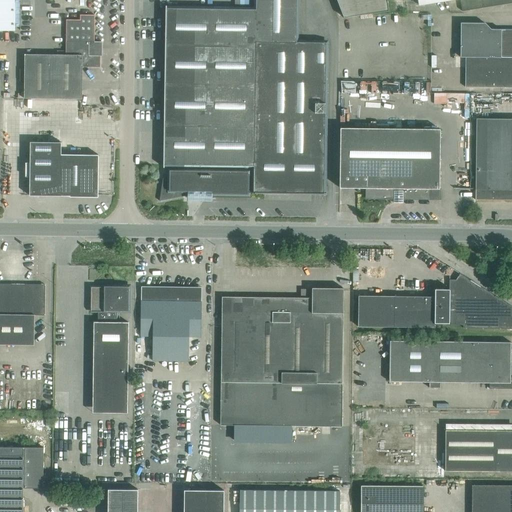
[(0,0),(0,30),(14,31),(14,0),(0,0)]
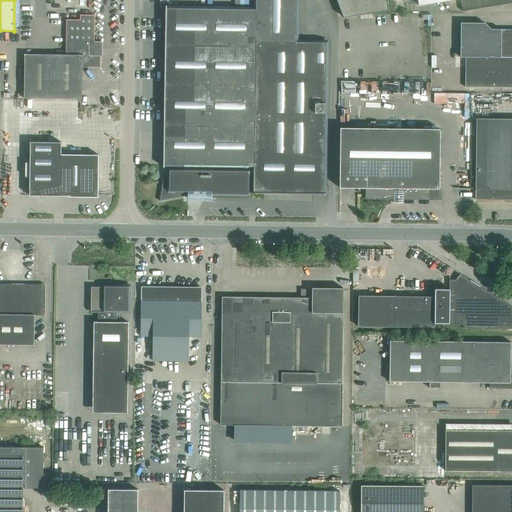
[(324,193),(326,42),(296,42),(296,0),(255,0),(256,9),(166,8),(163,165),(169,165),(169,178),(163,178),(163,179),(160,199),(159,199),(159,201),(160,200),(187,195),(187,197),(212,198),(212,193),(248,194),(248,192),(324,193)]
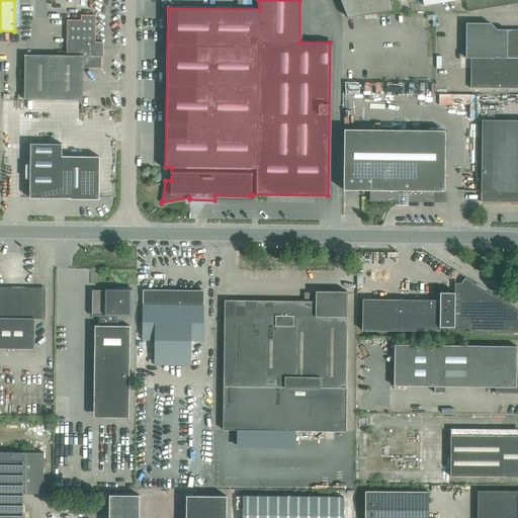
[(340,0),(347,17),(393,11),(391,0),(340,0)]
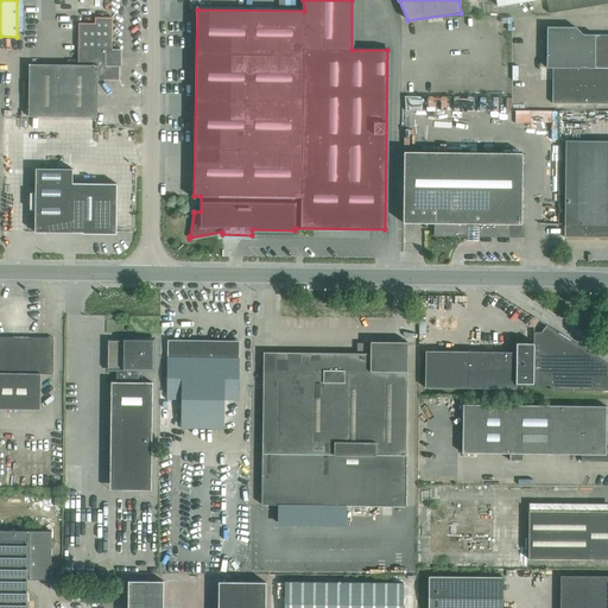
[(546,0),(549,13),(607,2),(607,0),(496,0),(498,6),(533,0),(546,0)]
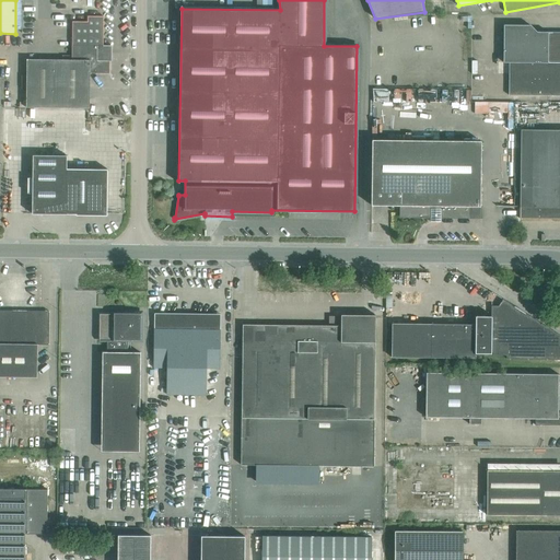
[(109,73),(109,46),(103,46),(103,16),(88,15),(88,21),(72,21),(71,60),(26,59),(26,107),(90,107),(90,73),(109,73)]
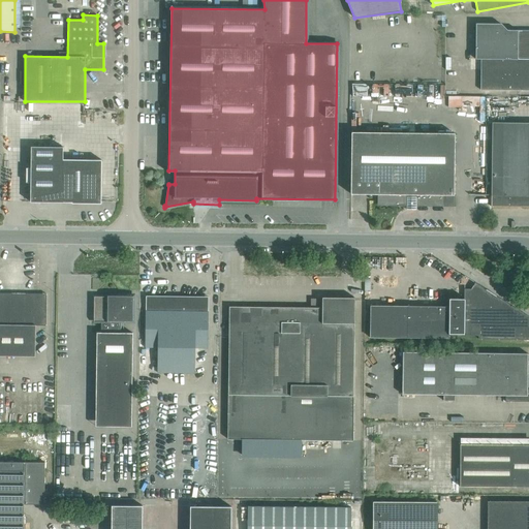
[(475,59),(480,59),(528,59),(528,30),(507,30),(501,24),(475,23),(475,59)]
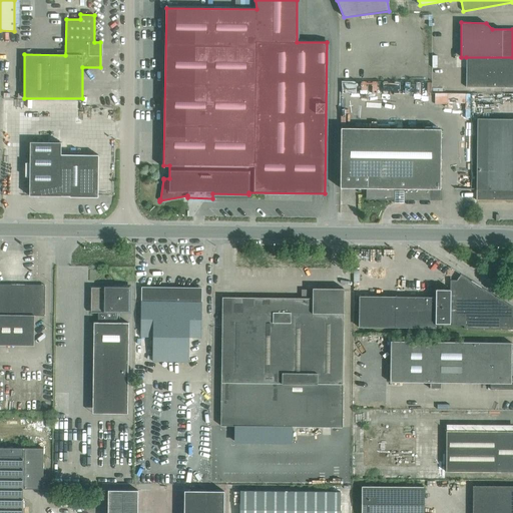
[(512,57),(466,57),(466,87),(512,87),(512,57)]
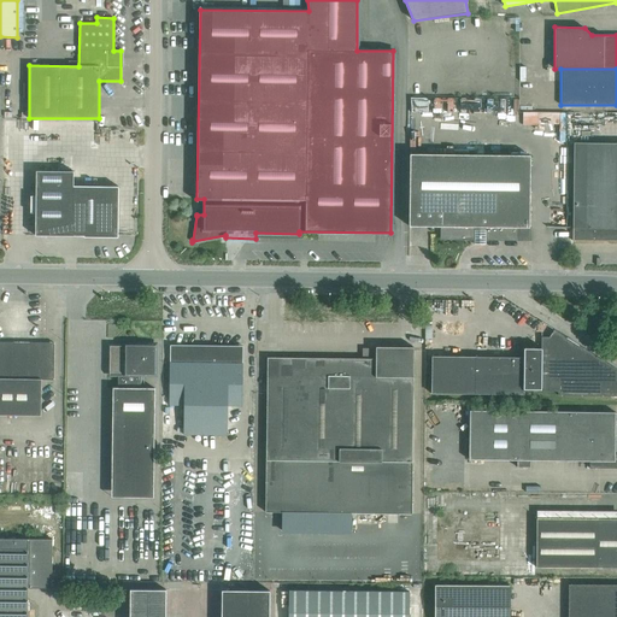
[(524,111),(524,123),(539,123),(540,111),(524,111)]
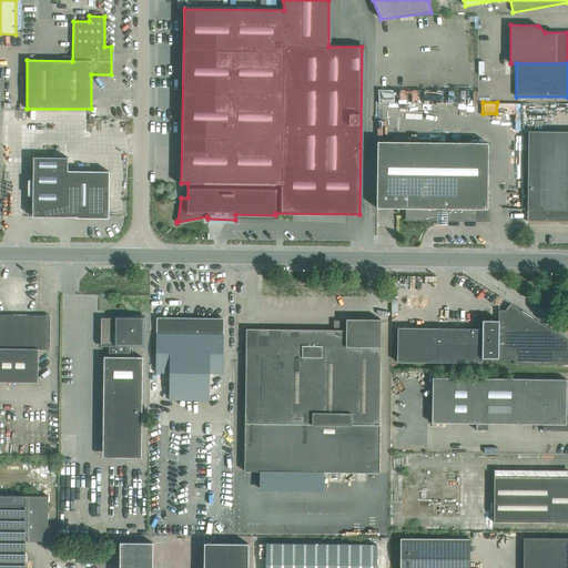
[(567,221),(567,131),(528,131),(527,221),(567,221)]
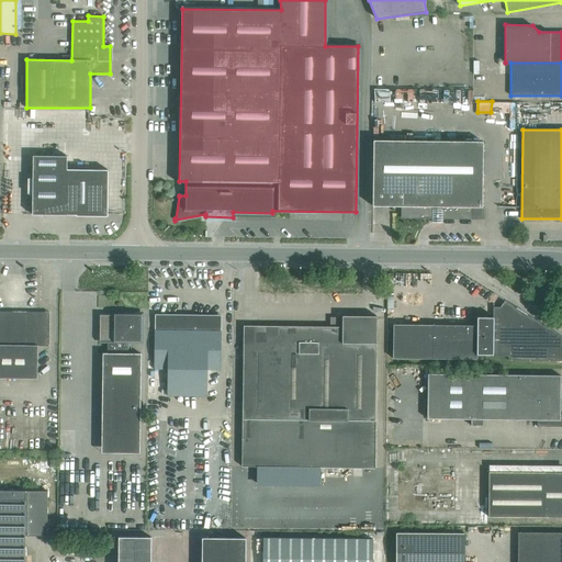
[(373,139),(372,205),(402,206),(402,217),(433,217),(433,222),(442,222),(442,217),(472,218),(473,218),(474,217),(475,217),(476,216),(478,216),(479,215),(480,214),(481,213),(481,212),(482,211),(482,210),(482,209),(482,208),(483,142),(385,141),(374,139),(373,139)]
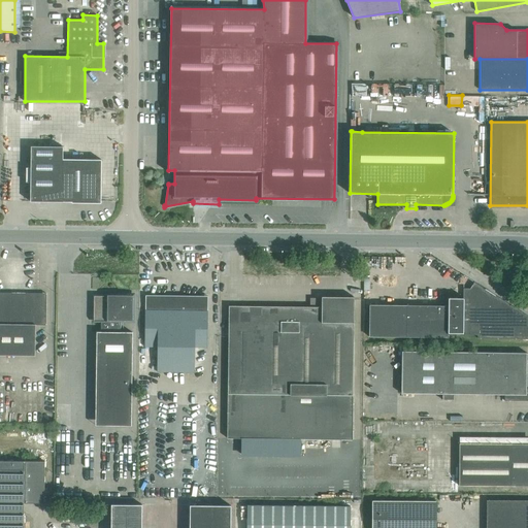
[(101,203),(101,159),(63,159),(63,146),(31,146),(30,201),(100,202),(100,203),(101,203)]
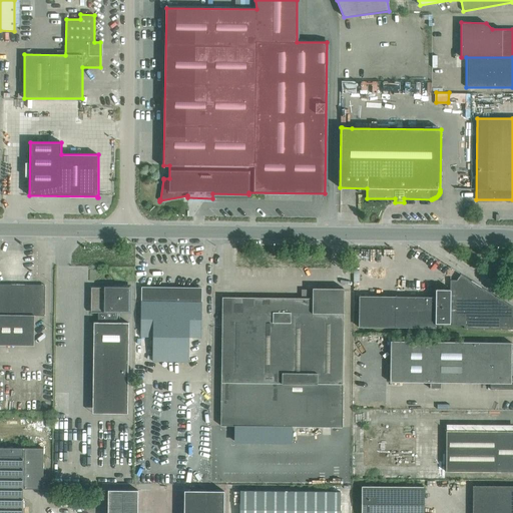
[(512,329),(512,307),(481,287),(471,281),(461,274),(457,281),(450,280),(449,291),(429,291),(429,297),(358,297),(358,328),(435,328),(435,325),(452,325),(452,326),(464,326),(464,329),(510,330),(510,329),(512,329)]
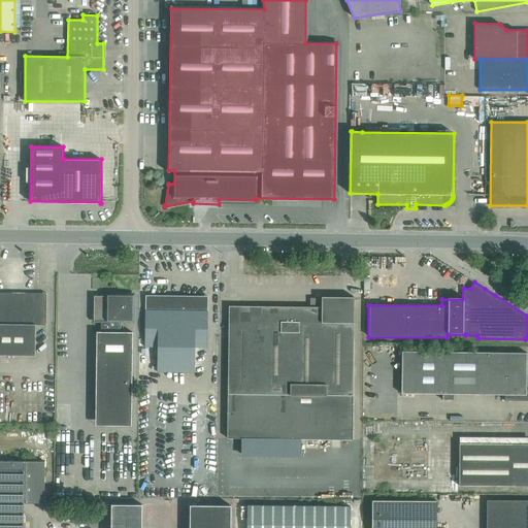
[(46,293),(35,293),(0,292),(0,355),(35,356),(35,325),(45,325),(46,293)]
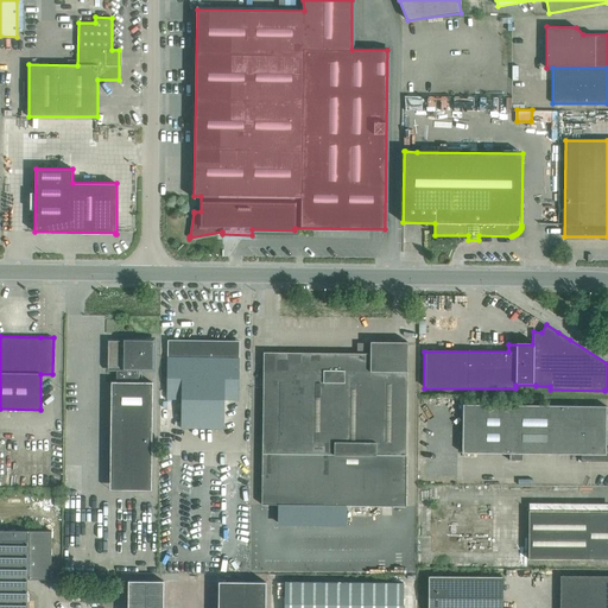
[(111,382),(109,489),(151,491),(152,382),(138,382),(138,369),(152,369),(153,340),(131,340),(131,342),(109,342),(108,368),(115,369),(115,382),(111,382)]
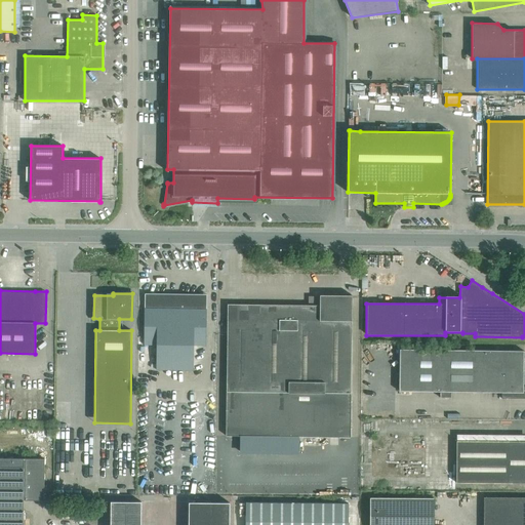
[(145,293),(145,308),(144,345),(156,345),(156,369),(193,369),(193,345),(206,346),(206,294),(145,293)]
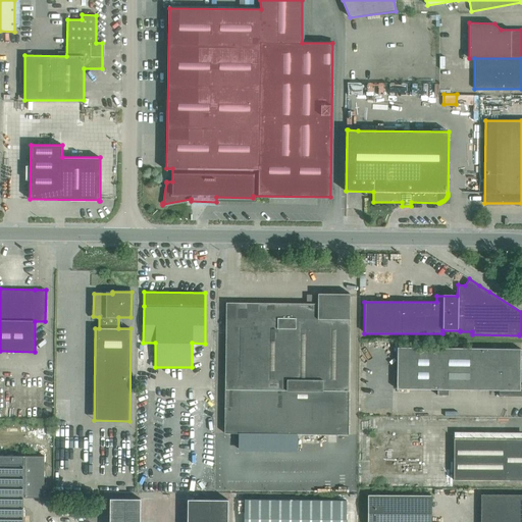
[(348,434),(350,318),(350,294),(318,293),(318,304),(226,302),(224,433),(348,434)]
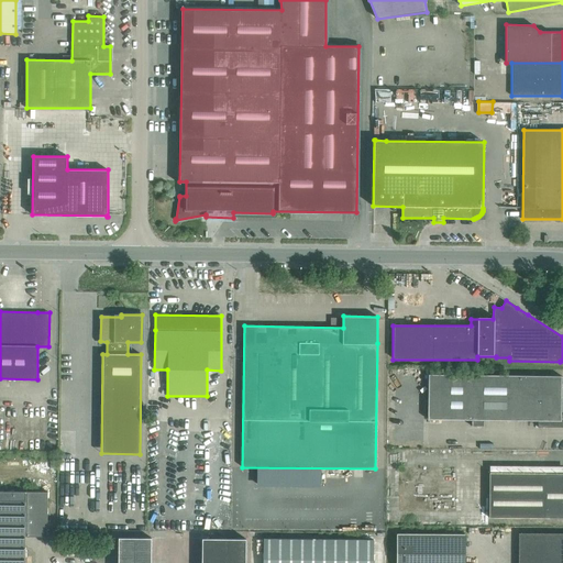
[(562,415),(561,416),(561,376),(428,374),(428,419),(472,420),(472,427),(484,427),(484,420),(538,421),(538,428),(562,427),(562,415)]
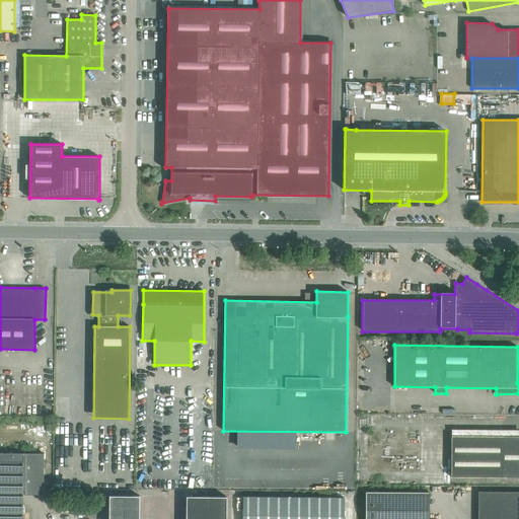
[(518,477),(518,436),(451,436),(451,477),(518,477)]
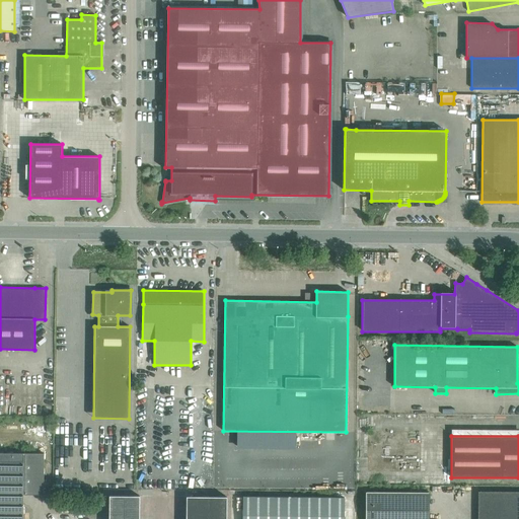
[(22,518),(23,495),(44,496),(44,454),(0,453),(0,518),(22,518)]
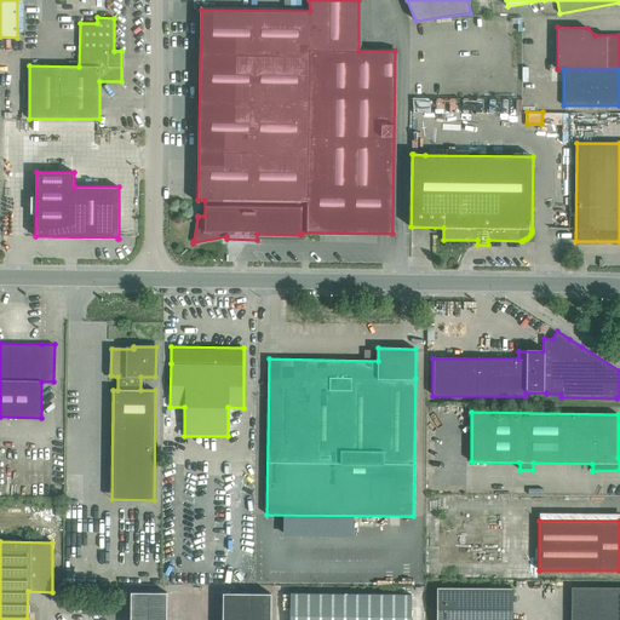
[(619,619),(619,587),(572,587),(572,619),(619,619)]
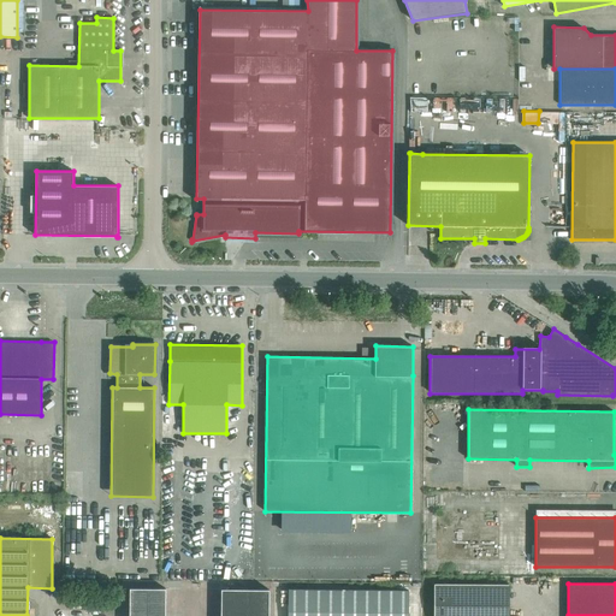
[(508,615),(508,585),(433,586),(433,615),(508,615)]
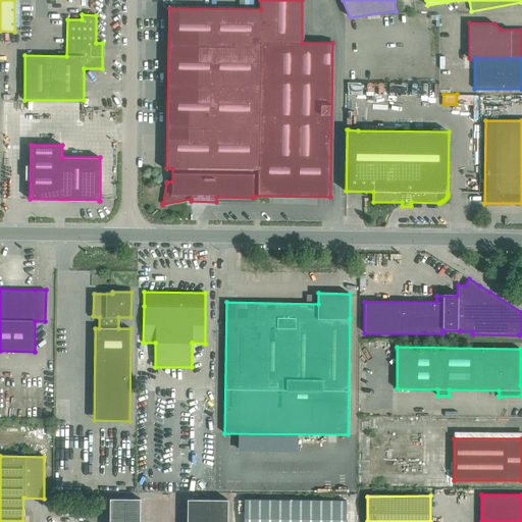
[(140,521),(141,499),(110,499),(109,521),(140,521)]
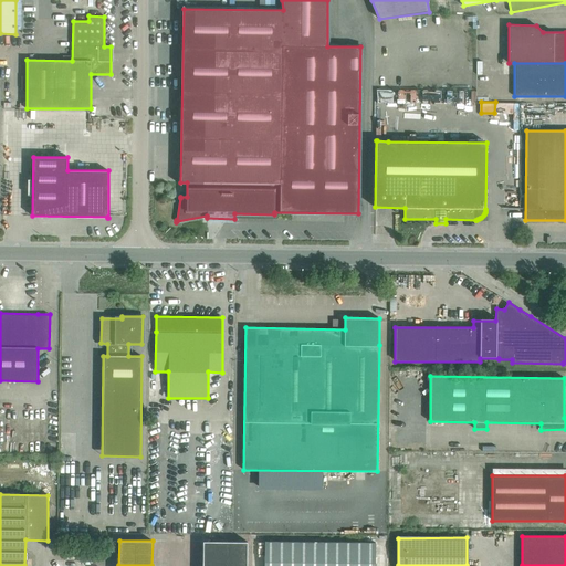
[(247,565),(248,542),(203,542),(202,565),(247,565)]
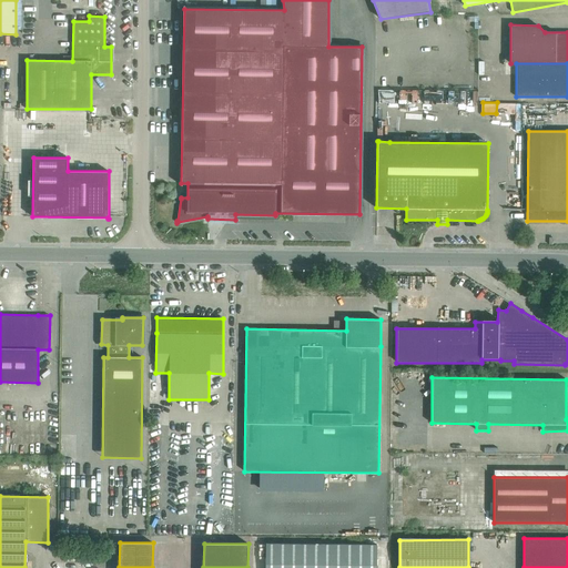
[(375,567),(375,545),(264,544),(264,567),(375,567)]
